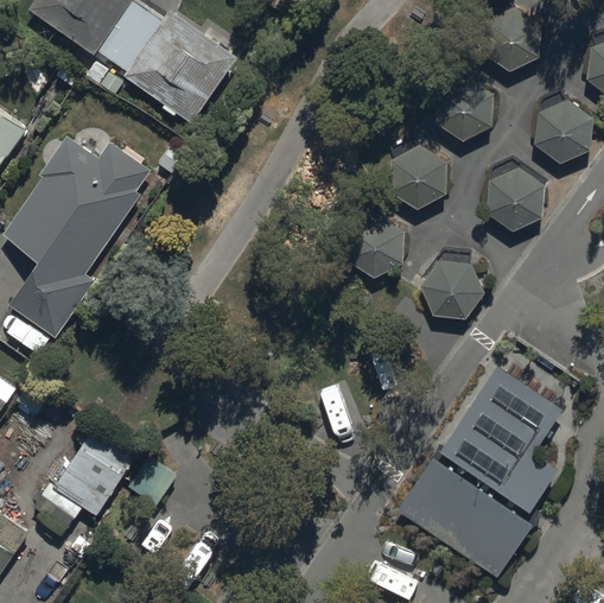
[(37,0),(29,12),(97,59),(101,55),(133,76),(128,83),(194,128),(239,62),(173,18),(167,27),(135,6),(139,0),(37,0)]
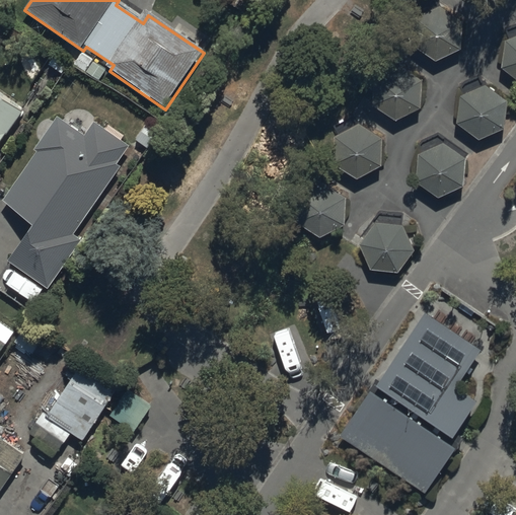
[(218,0),(233,10),(240,0),(218,0)]
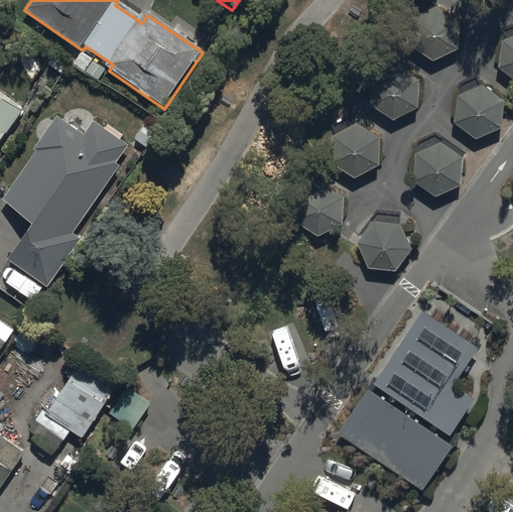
[(462,20),(438,1),(411,11),(406,40),(429,59),(457,49),(462,20)]
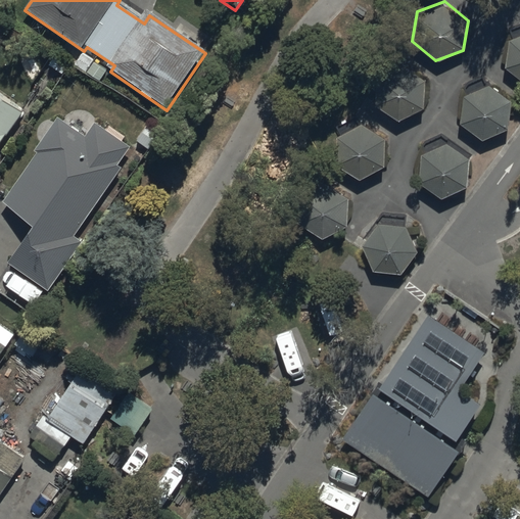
[(519,31),(510,35),(504,64),(519,79),(519,31)]
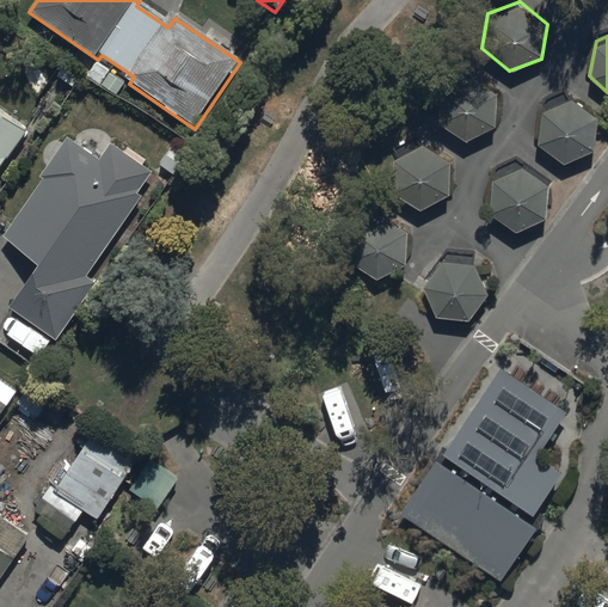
[(91,56),(81,69),(114,96),(124,83),(91,56)]
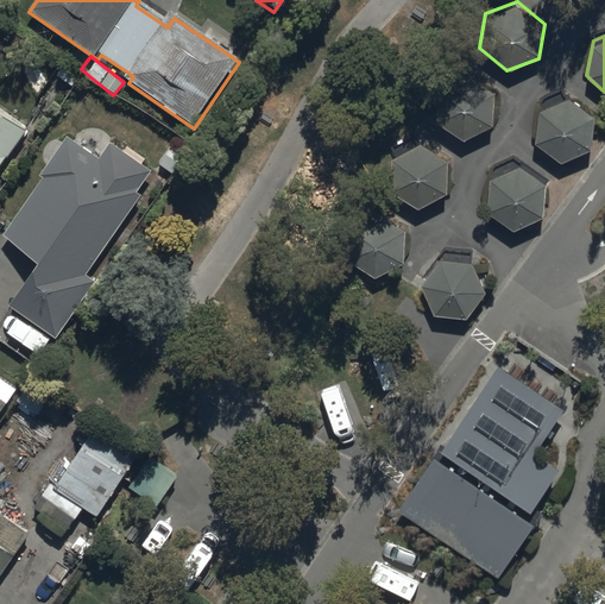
[(497,92),(467,71),(436,87),(434,123),(462,142),(495,126),(497,92)]
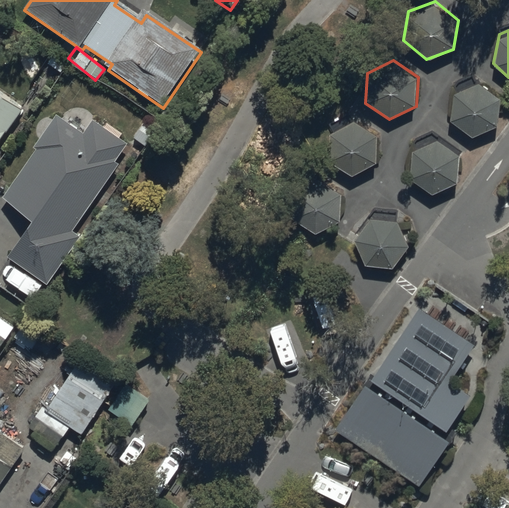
[(503,100),(481,81),(453,90),(447,119),(469,139),(497,129),(503,100)]
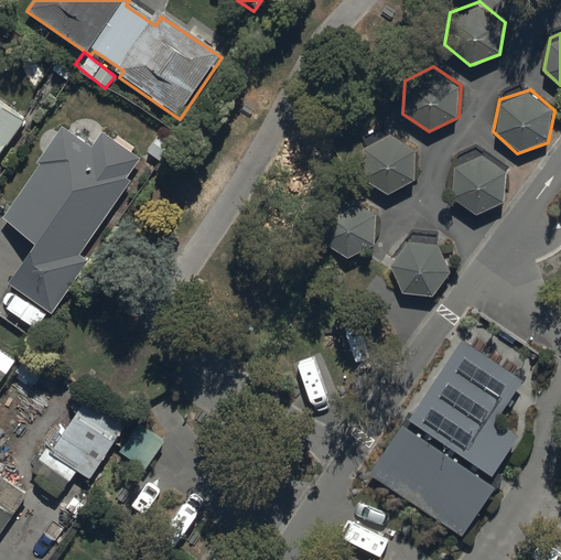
[(0,153),(27,116),(0,97),(0,153)]
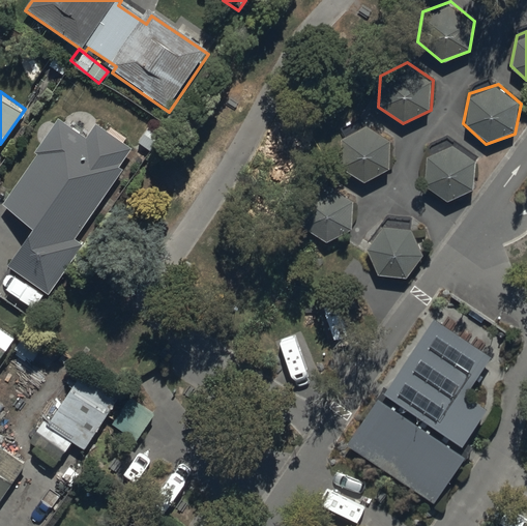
[(392,140),(368,122),(340,136),(338,166),(362,183),(390,170),(392,140)]
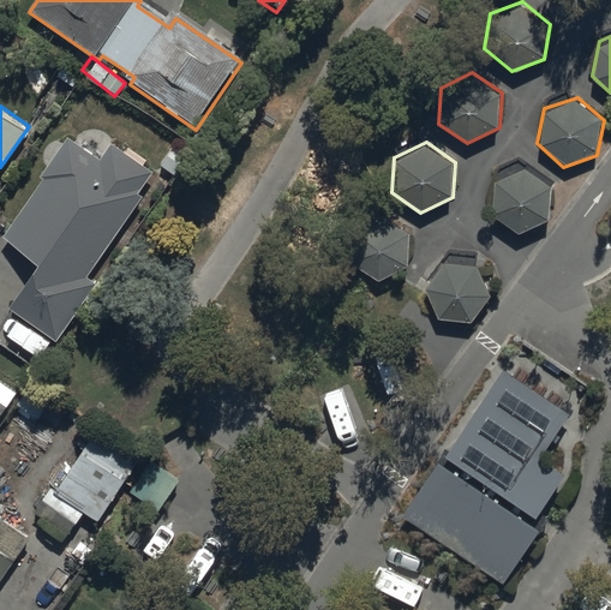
[(94,286),(85,280),(143,198),(157,179),(112,147),(97,167),(71,148),(5,243),(40,267),(9,310),(54,342),(94,286)]
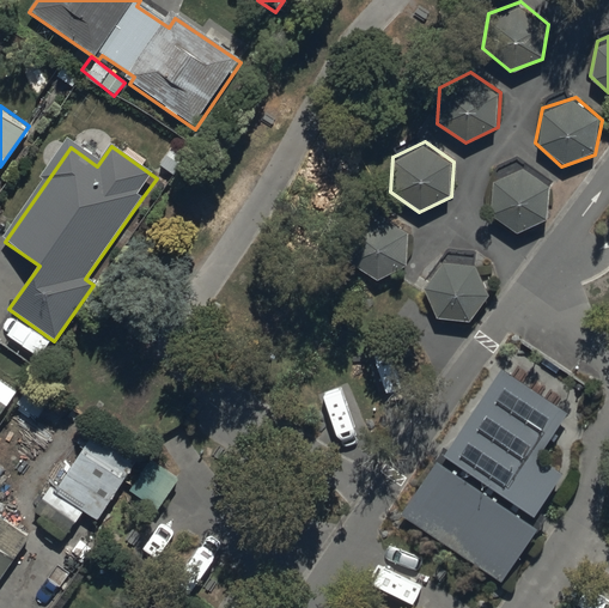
[(548,183),(517,166),(487,186),(488,220),(519,237),(549,219),(548,183)]
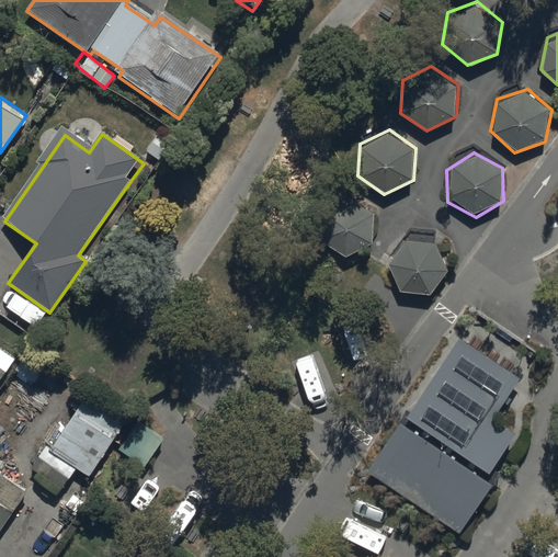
[(375,212),(348,193),(319,207),(317,239),(343,258),(373,243),(375,212)]
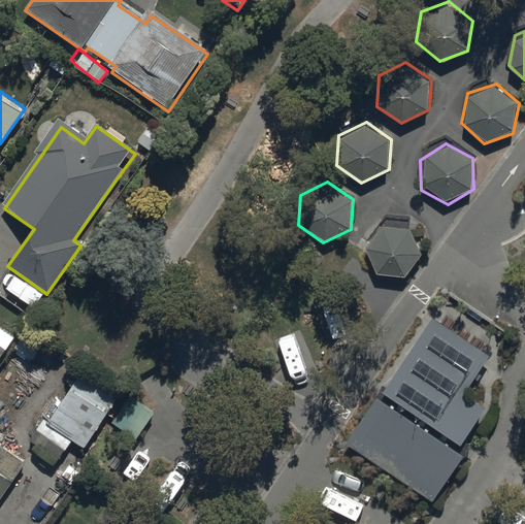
[(406,214),(375,211),(359,236),(371,264),(402,266),(419,241),(406,214)]
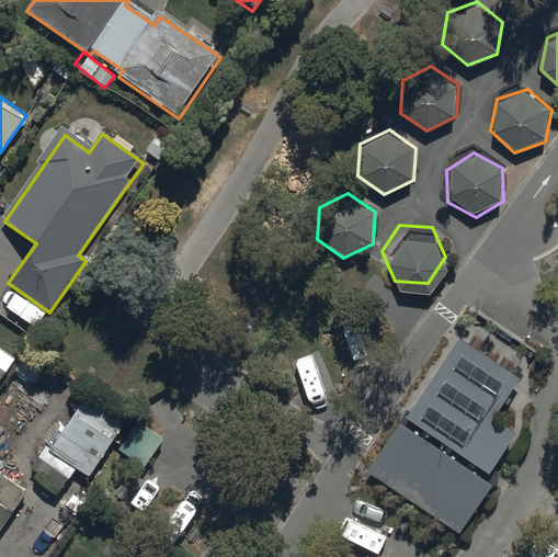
[(519,378),(456,338),(368,473),(459,531),(497,474),(488,468),(513,430),(493,418),(519,378)]
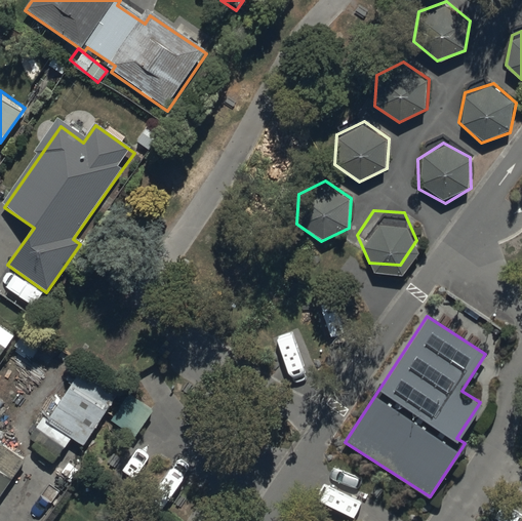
[(0,360),(17,335),(0,322),(0,360)]
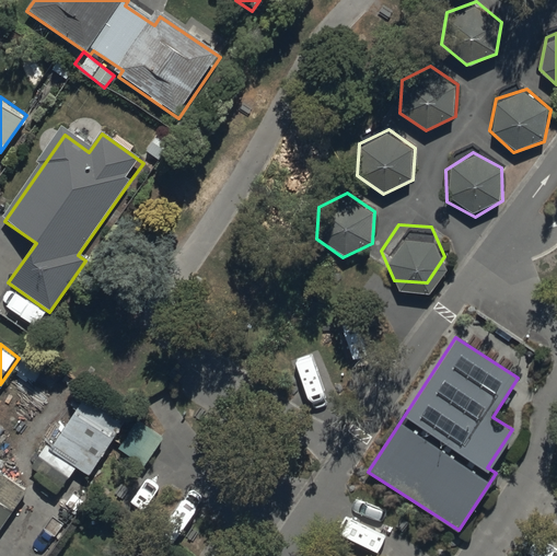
[(54,449),(90,474),(127,420),(91,395),(54,449)]
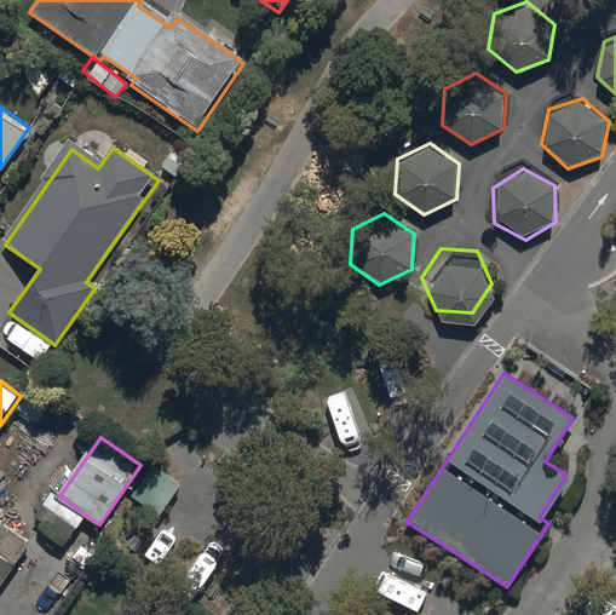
[(0,592),(33,546),(0,523),(0,592)]
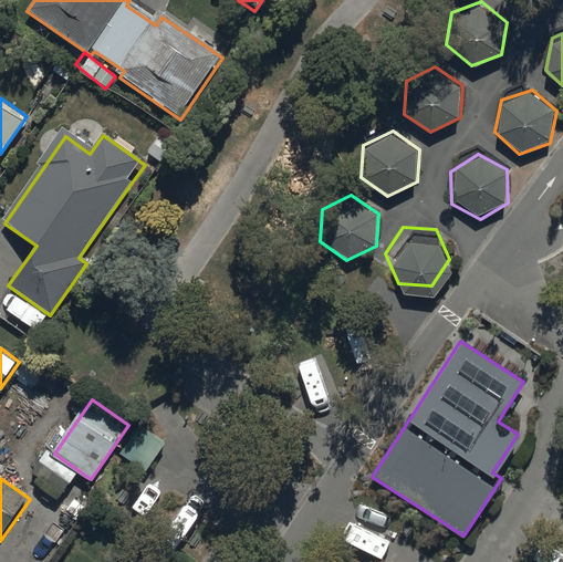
All buildings are outlined.
